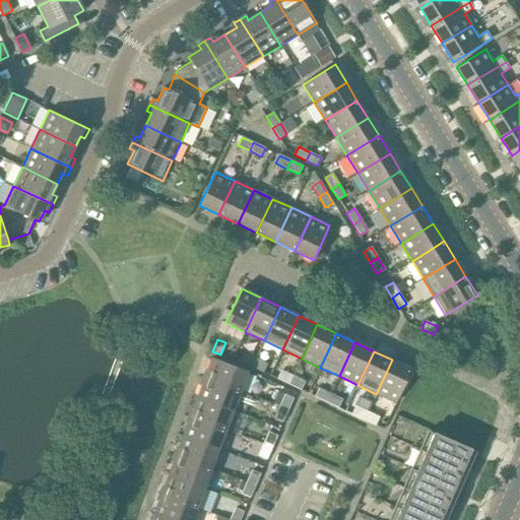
[(252,367),(256,359),(244,352),(240,361),(252,367)]
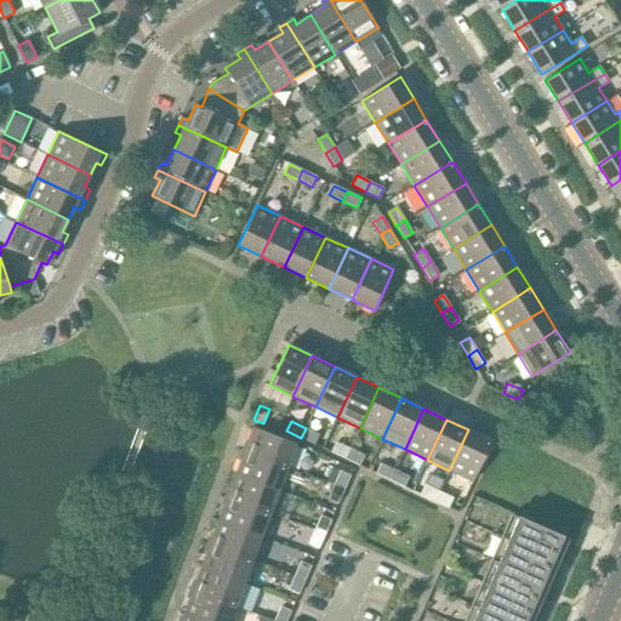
[(243,451),(286,467),(296,443),(254,427),(248,444),(245,443),(243,451)]
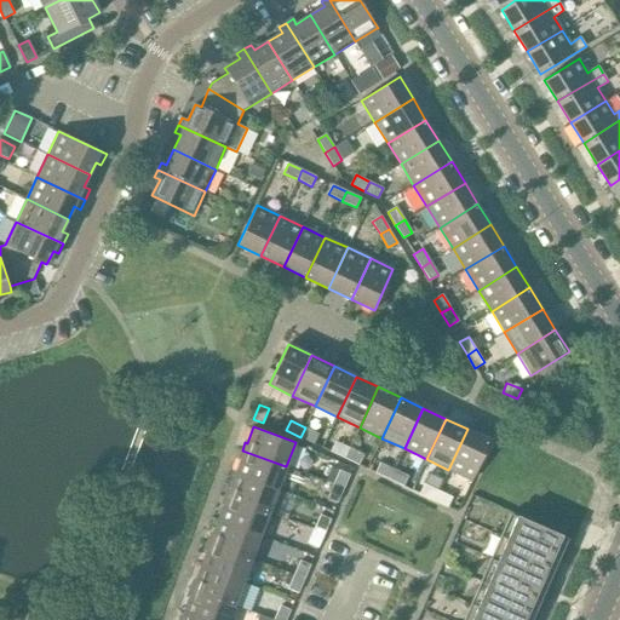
[(305,428),(300,437),(314,443),(319,434),(305,428)]
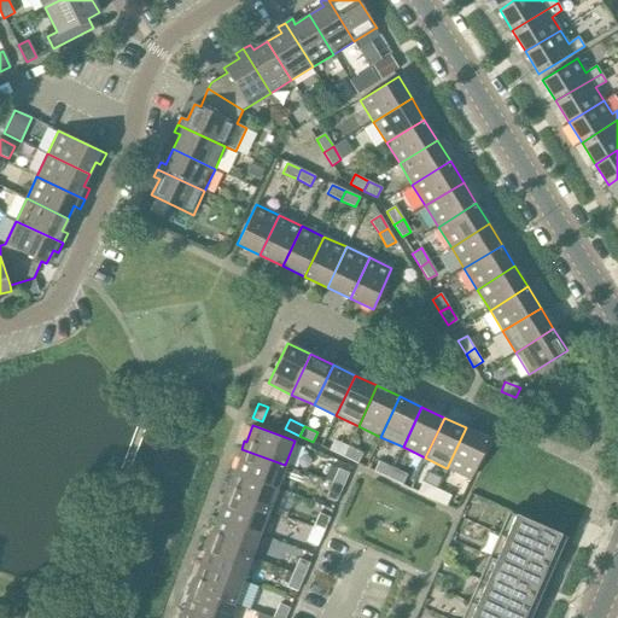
[(466,427),(447,468),(471,479),(489,439),(466,427)]
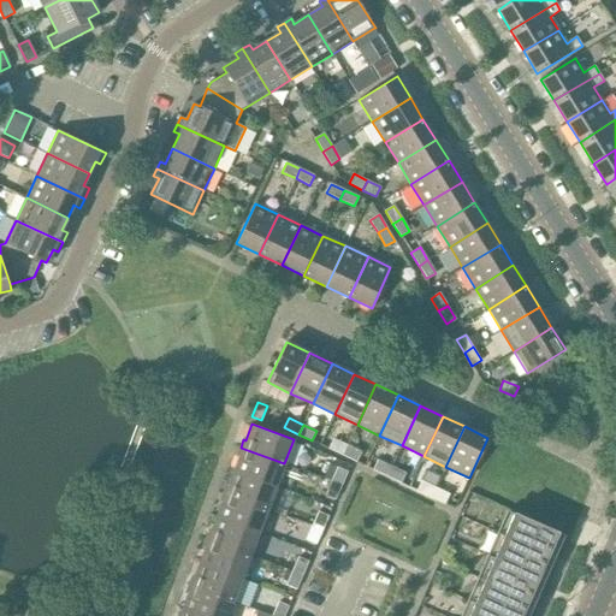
[(343,455),(347,445),(333,439),(329,449),(343,455)]
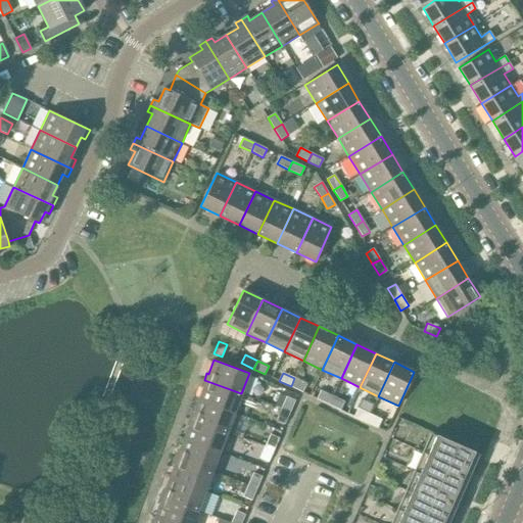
[(294,378),(291,386),(302,392),(306,384),(294,378)]
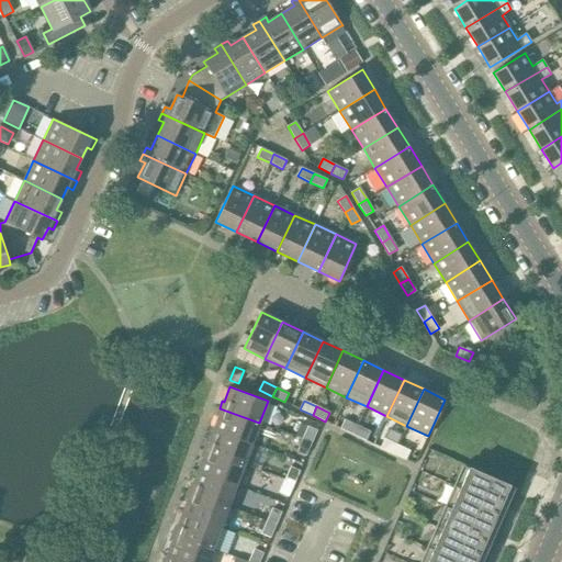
[(251,444),(259,423),(220,408),(216,415),(218,416),(213,430),(251,444)]
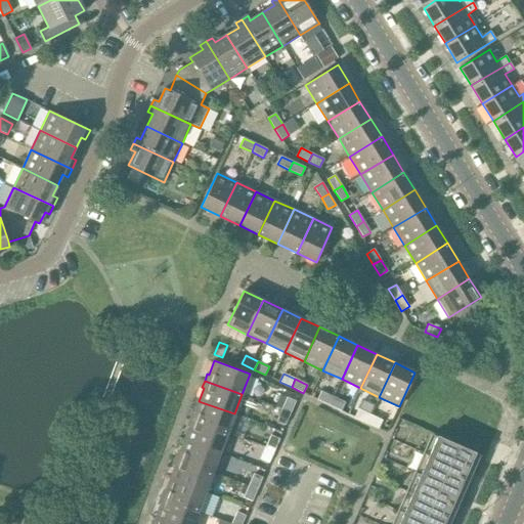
[(330,405),(333,397),(321,391),(317,399),(330,405)]
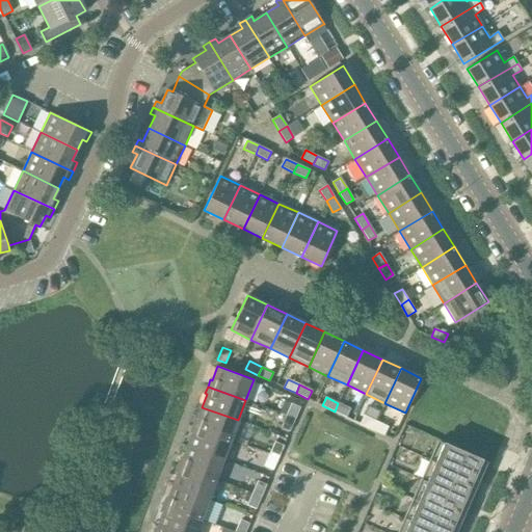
[(287,416),(295,419),(300,407),(292,403),(287,416)]
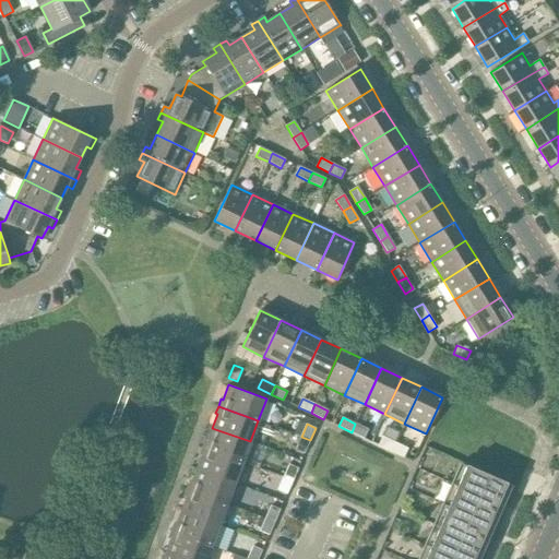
[(368,429),(355,424),(352,432),(364,438),(368,429)]
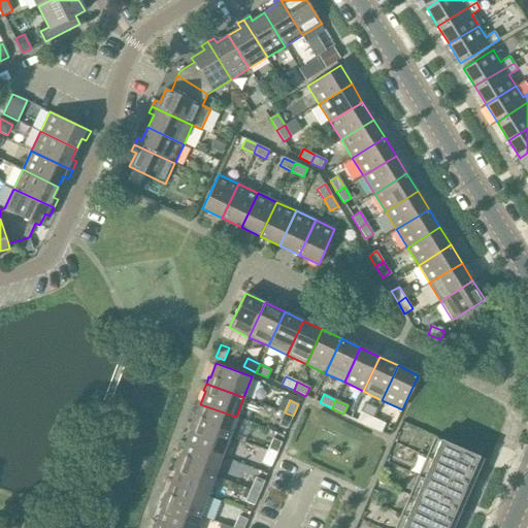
[(192,423),(229,437),(236,417),(200,404),(196,417),(194,416),(192,423)]
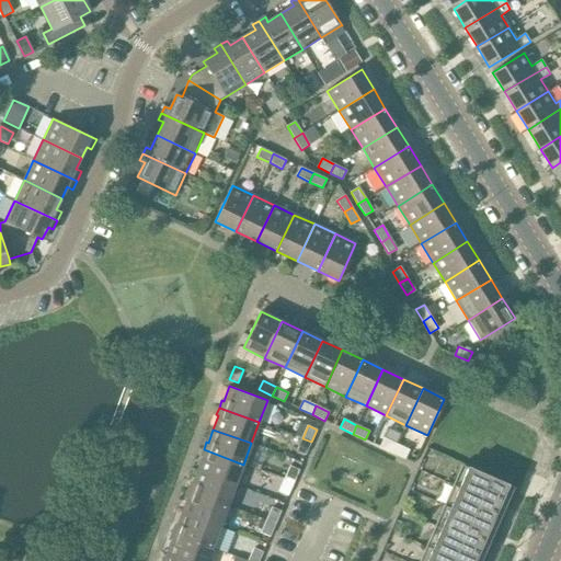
[(311,442),(302,438),(297,450),(306,455),(311,442)]
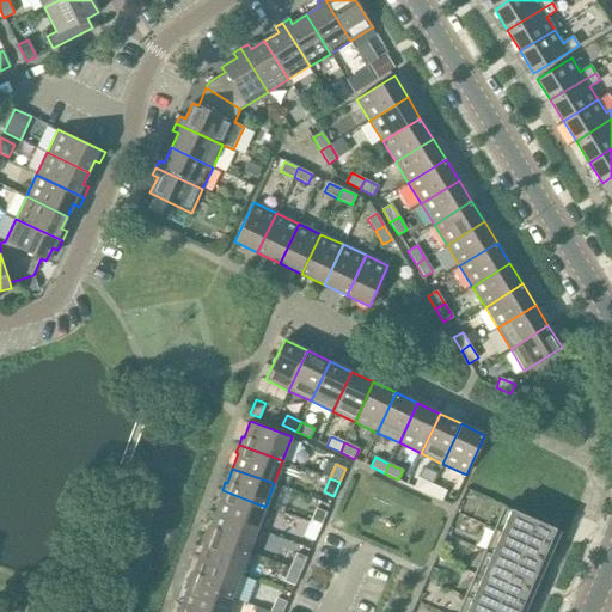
[(428,494),(433,484),(418,478),(415,488),(428,494)]
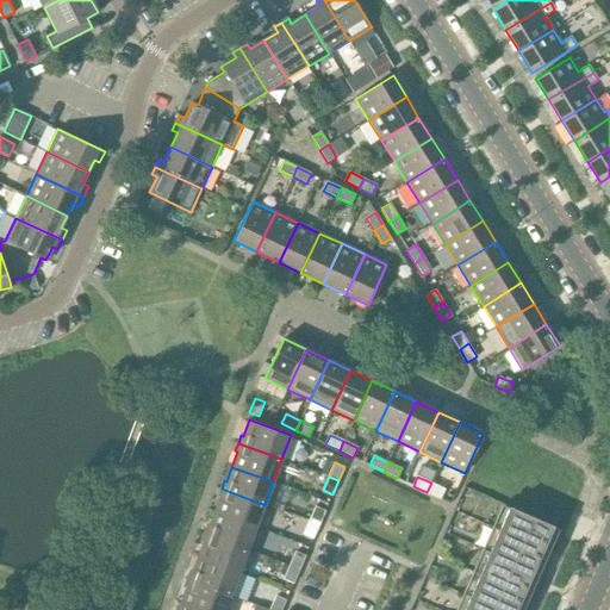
[(431,483),(427,492),(440,499),(444,490),(431,483)]
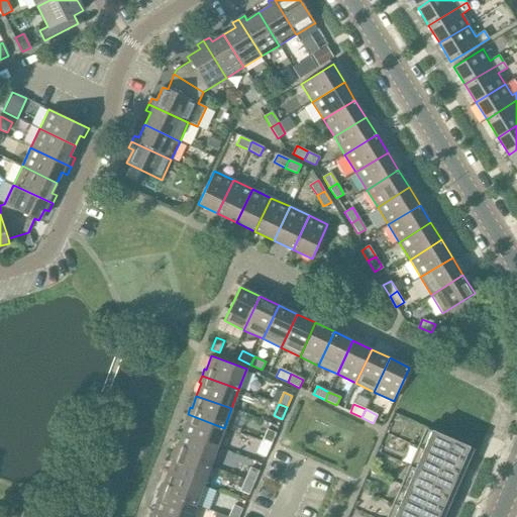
[(217,447),(224,428),(188,414),(185,421),(187,421),(182,434),(217,447)]
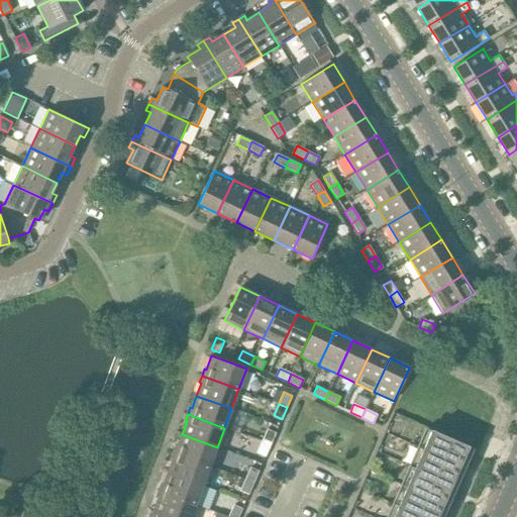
[(262,441),(270,445),(276,433),(268,429),(262,441)]
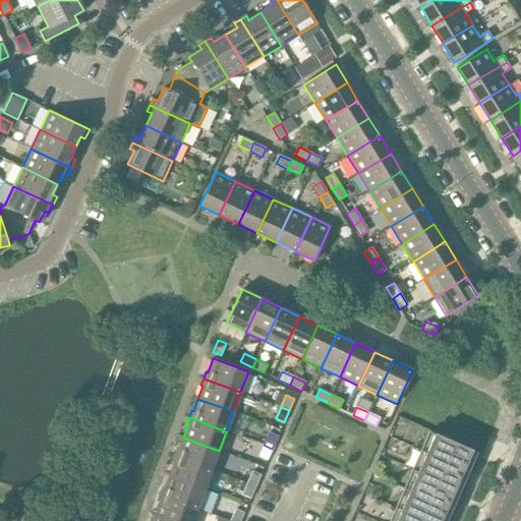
[(435,433),(395,520),(441,520),(472,450),(435,433)]
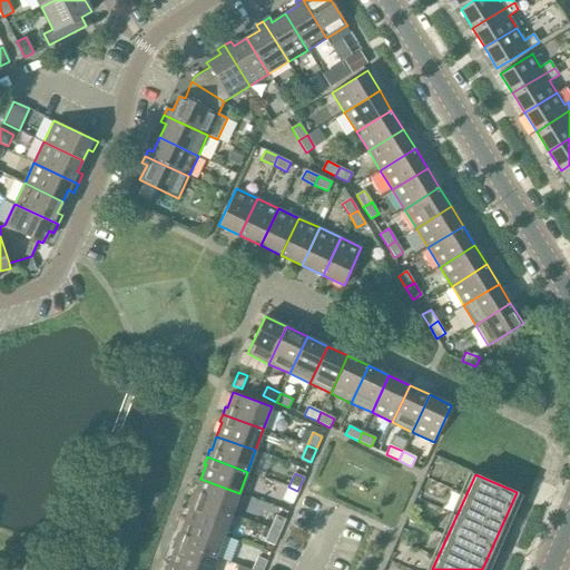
[(232,514),(239,493),(200,479),(196,492),(194,491),(190,499),(232,514)]
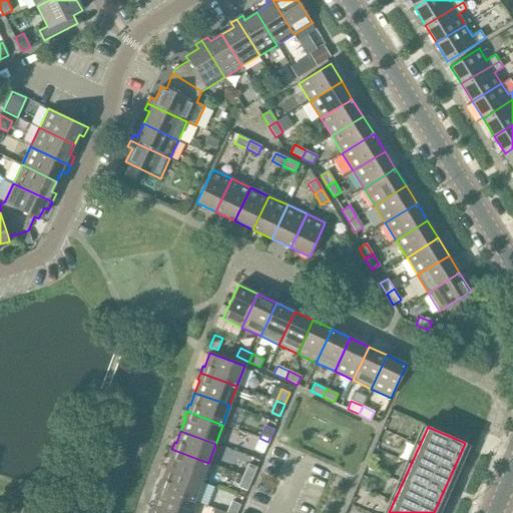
[(268,442),(260,438),(254,449),(263,453),(268,442)]
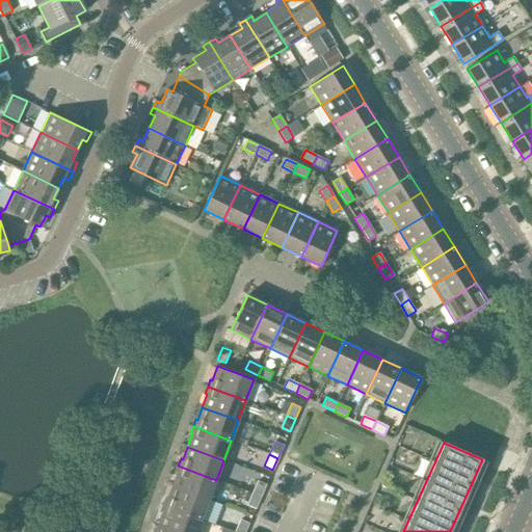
[(173,486),(209,500),(216,480),(178,466),(176,473),(178,474),(173,486)]
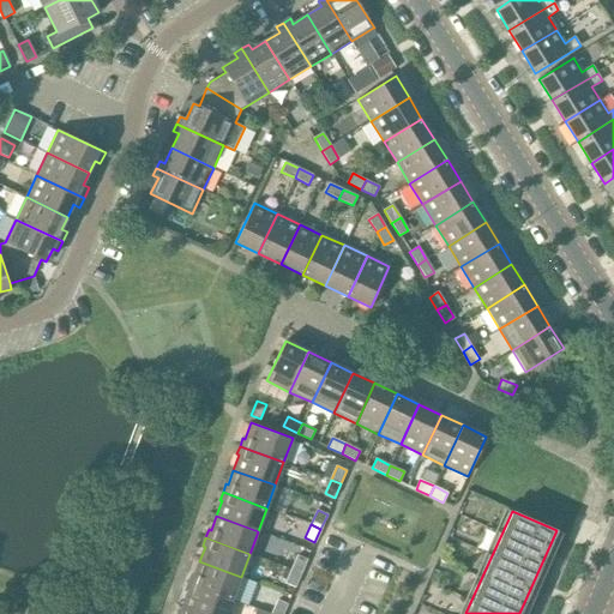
[(292,569),(301,573),(307,559),(298,555),(292,569)]
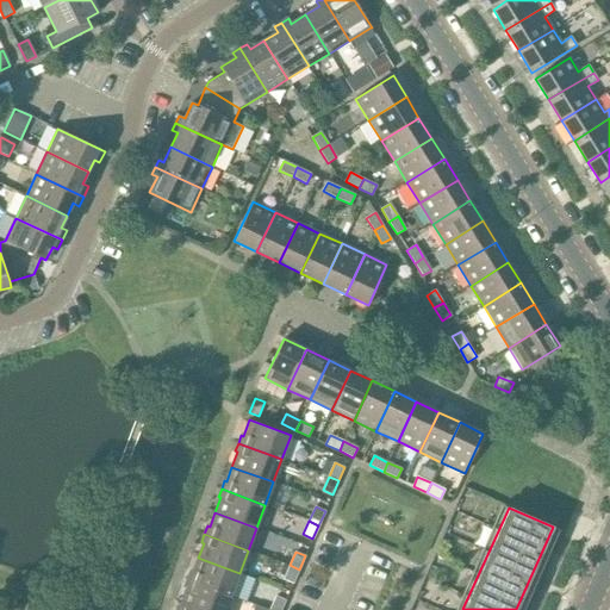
[(230,596),(240,573),(198,558),(192,572),(190,572),(187,579),(230,596)]
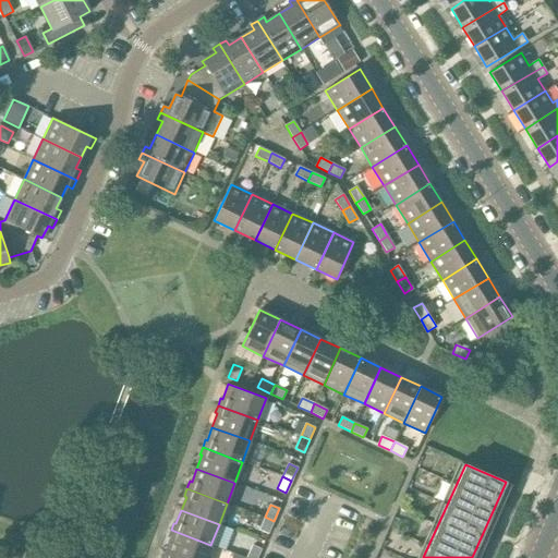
[(274,521),(265,517),(259,530),(268,533),(274,521)]
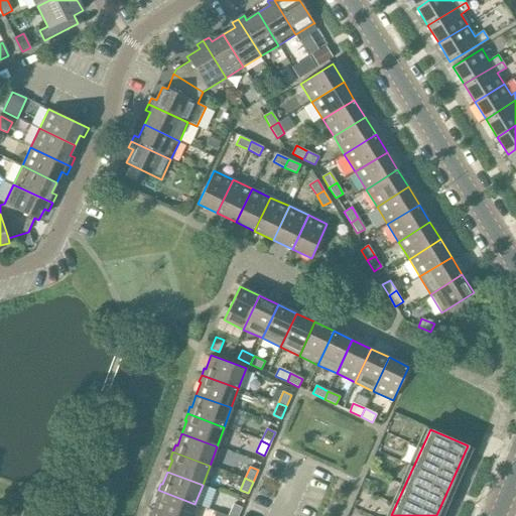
[(153,510),(168,515),(190,515),(195,504),(158,490),(155,497),(157,498),(153,510)]
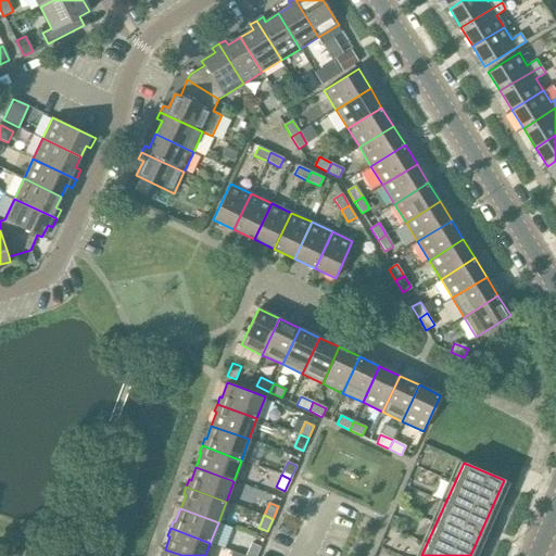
[(245,555),(247,555),(255,555),(261,547),(252,543),(245,555)]
